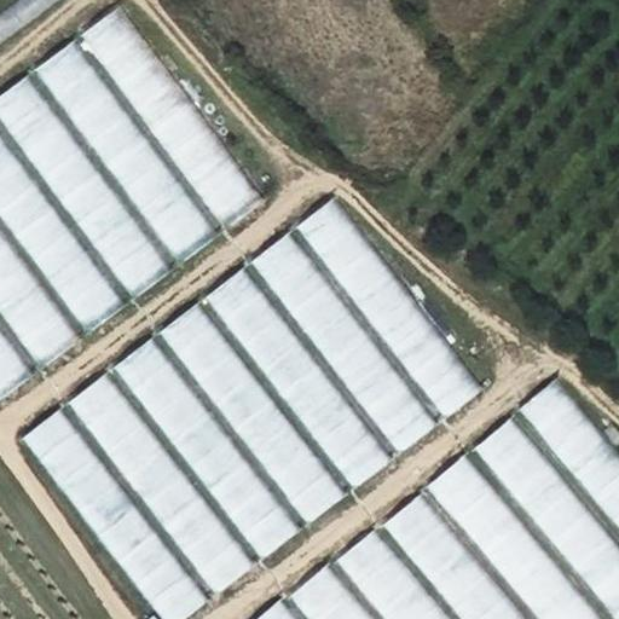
[(0,44),(57,0),(24,0),(0,18),(0,44)]
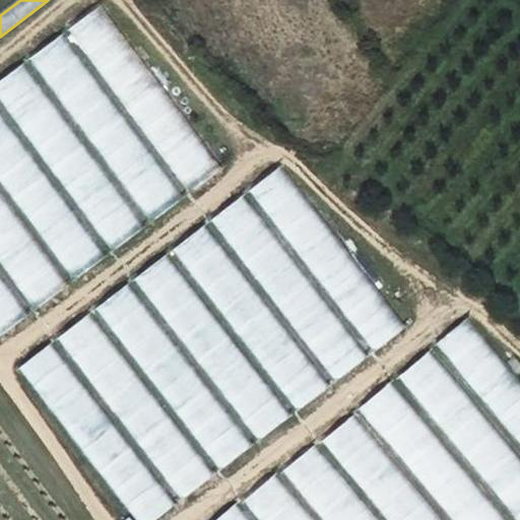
[(103,4),(70,28),(191,190),(223,166),(103,4)]
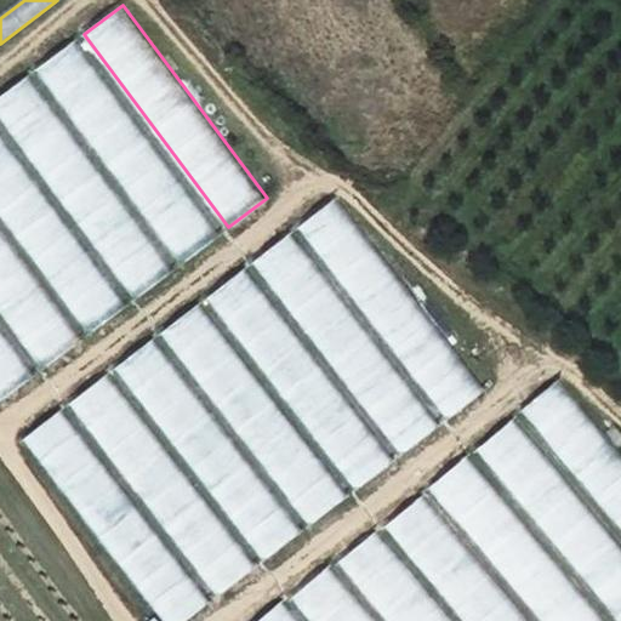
[(77,43),(38,72),(182,265),(221,235),(77,43)]
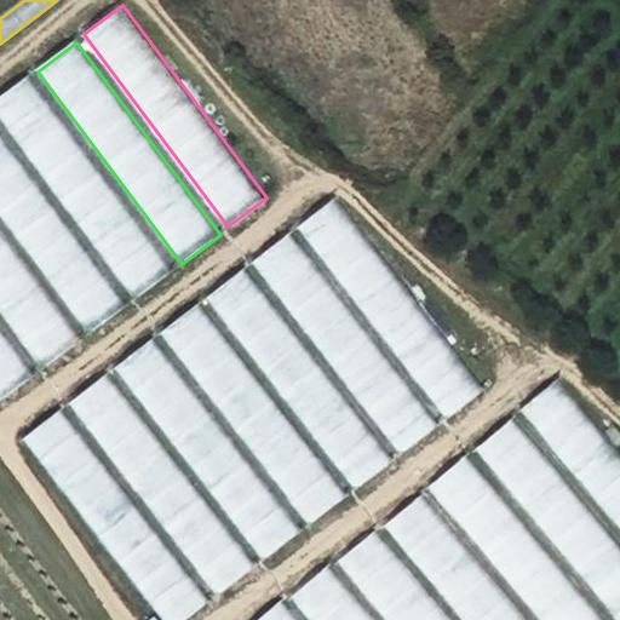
[(29,76),(0,97),(0,119),(133,298),(172,269),(29,76)]
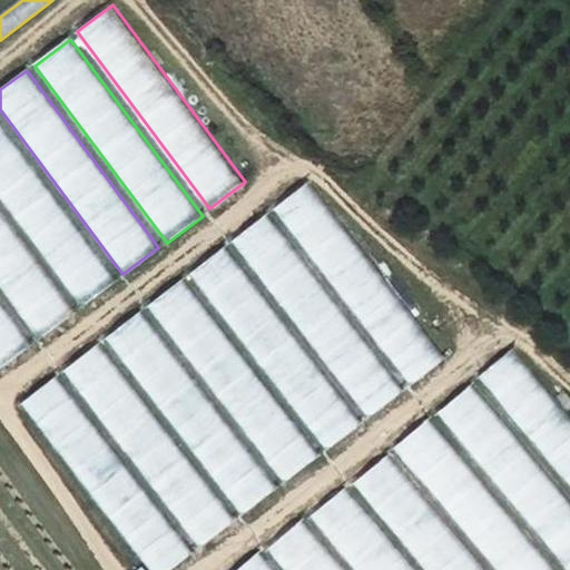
[(0,121),(0,196),(81,306),(117,279),(0,121)]
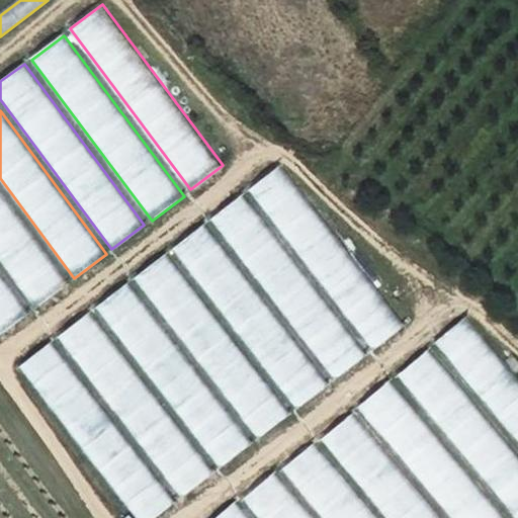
[(282,167),(251,191),(373,349),(405,325),(282,167)]
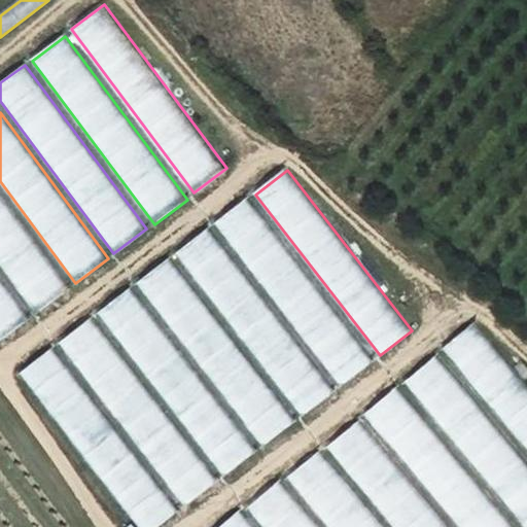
[(0,194),(0,262),(37,312),(70,287),(0,194)]
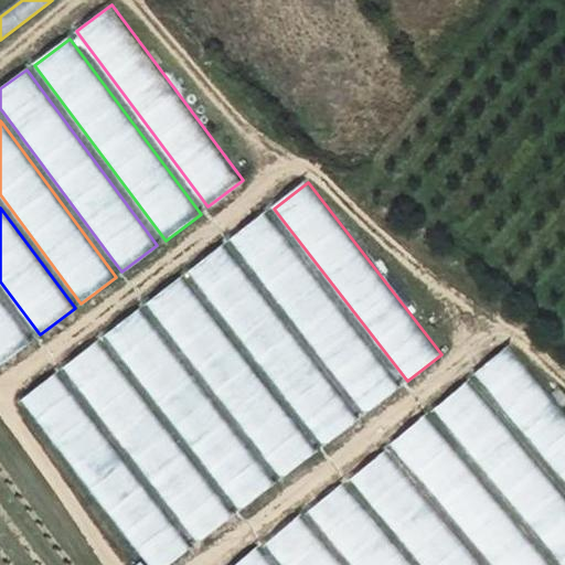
[(266,213),(231,240),(364,413),(400,386),(266,213)]
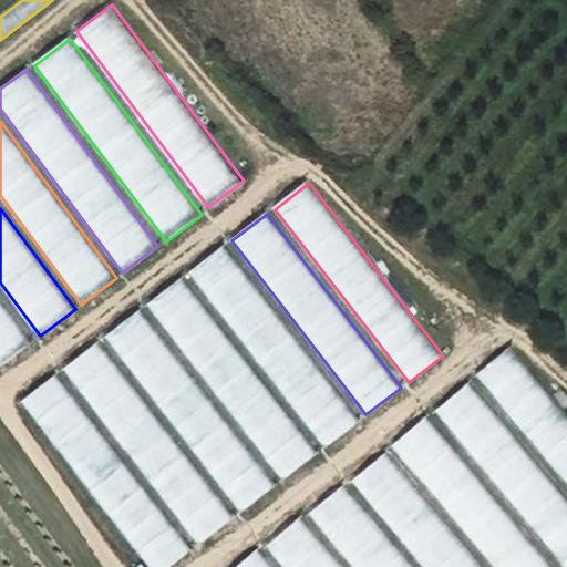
[(224,246),(188,272),(322,446),(358,420),(224,246)]
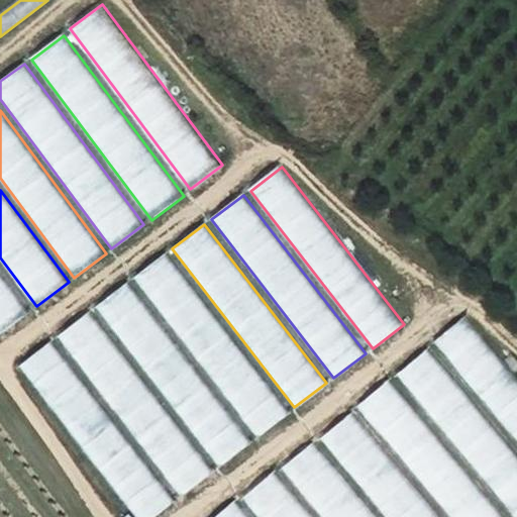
[(165,254),(133,279),(255,436),(288,412),(165,254)]
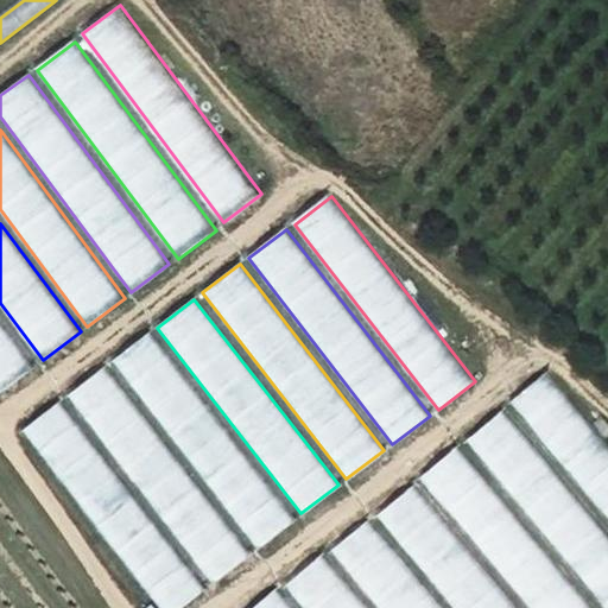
[(0,320),(0,390),(33,366),(0,320)]
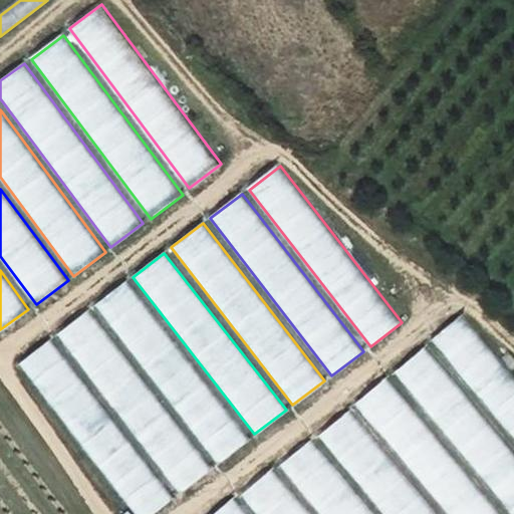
[(127,281),(95,305),(217,463),(249,439),(127,281)]
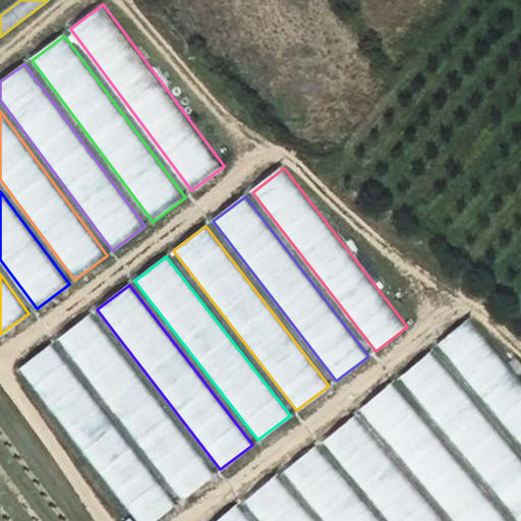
[(91,314),(59,339),(182,499),(215,474),(91,314)]
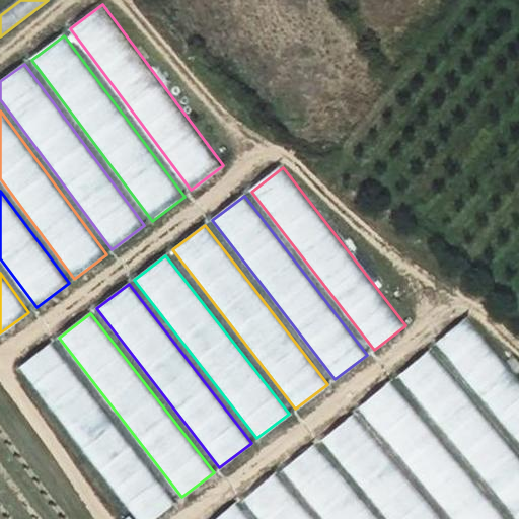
[(518,380),(466,319),(437,344),(518,439),(518,380)]
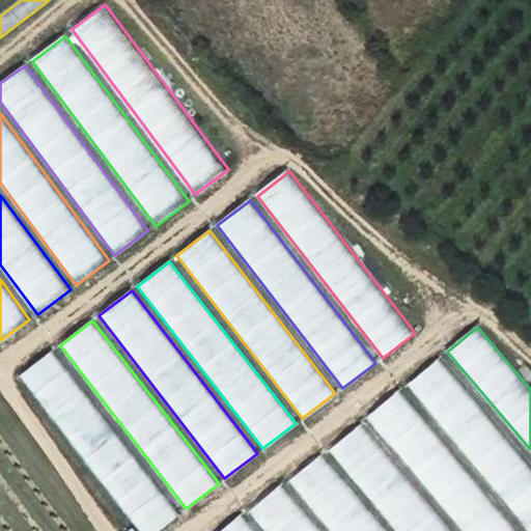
[(52,352),(20,376),(138,530),(156,530),(177,514),(52,352)]
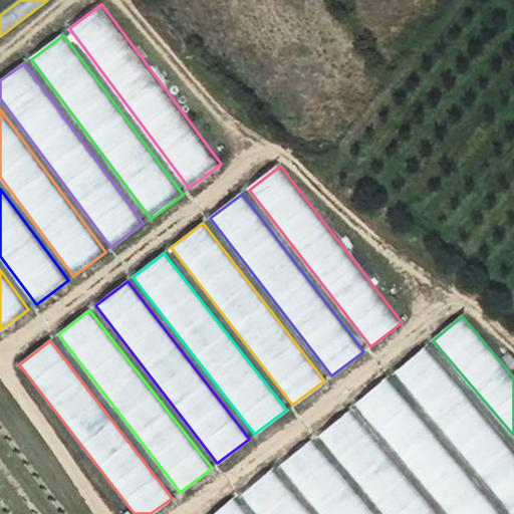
[(513,454),(424,348),(395,372),(513,513),(513,454)]
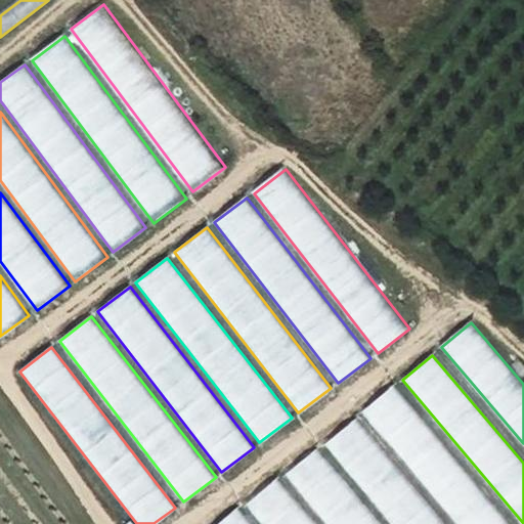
[(509,523),(393,387),(363,412),(457,523),(509,523)]
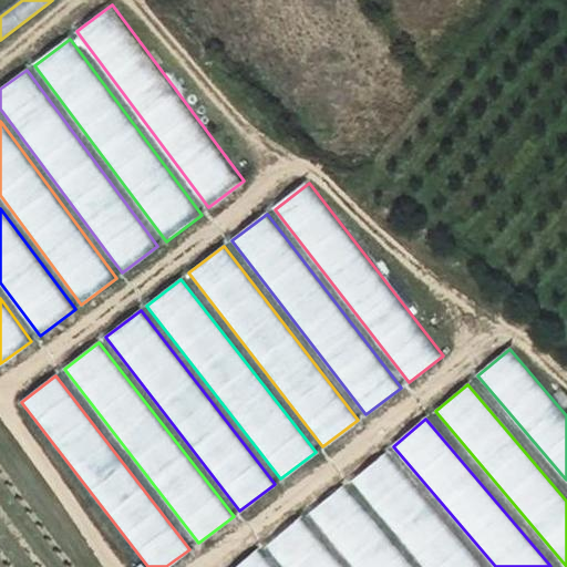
[(480,566),(384,454),(352,482),(424,566),(480,566)]
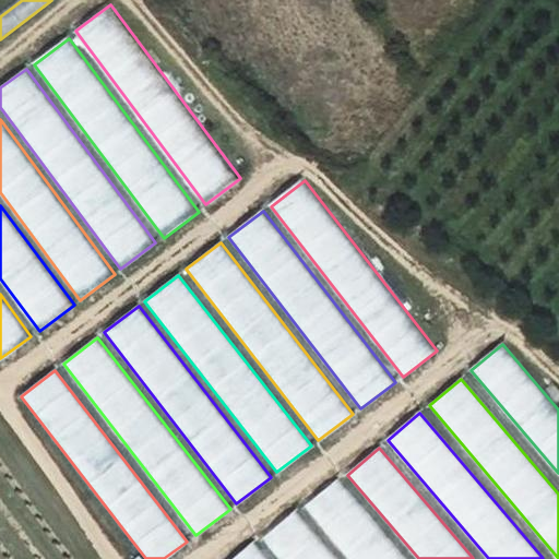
[(402,558),(336,482),(305,508),(348,558),(402,558)]
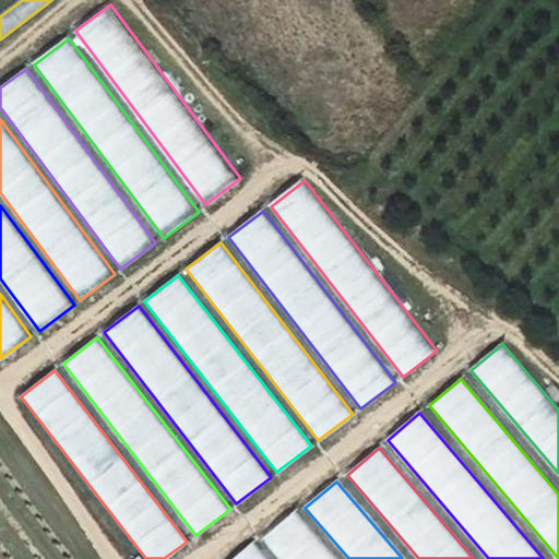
[(333,558),(295,512),(263,539),(280,558),(333,558)]
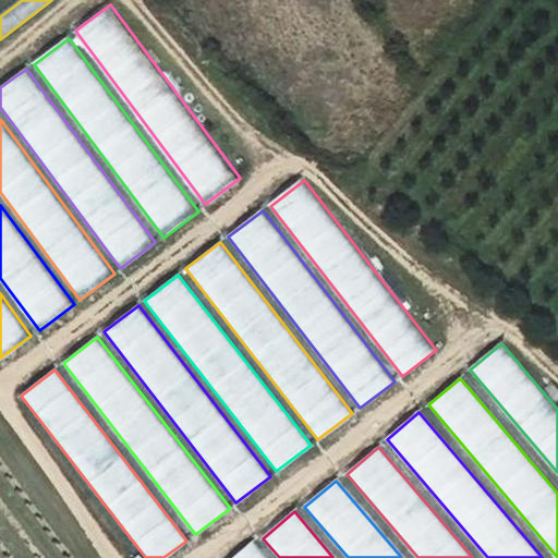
[(266,557),(253,542),(232,557),(266,557)]
